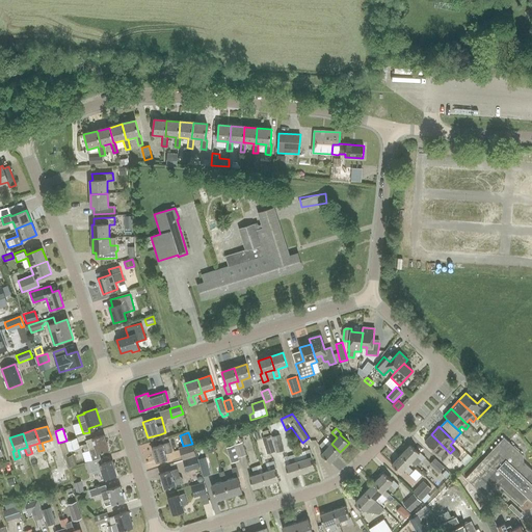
[(86,443),(87,445),(83,446),(84,452),(89,450),(92,460),(85,463),(101,458),(99,453),(109,450),(104,434),(91,439),(92,441),(86,443)]
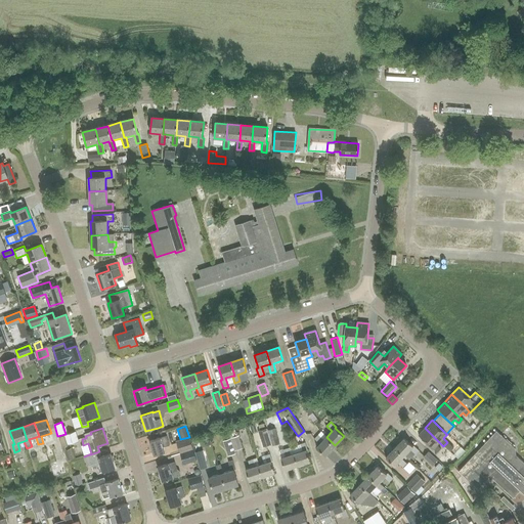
[(267,430),(272,445),(279,443),(275,428),(267,430)]
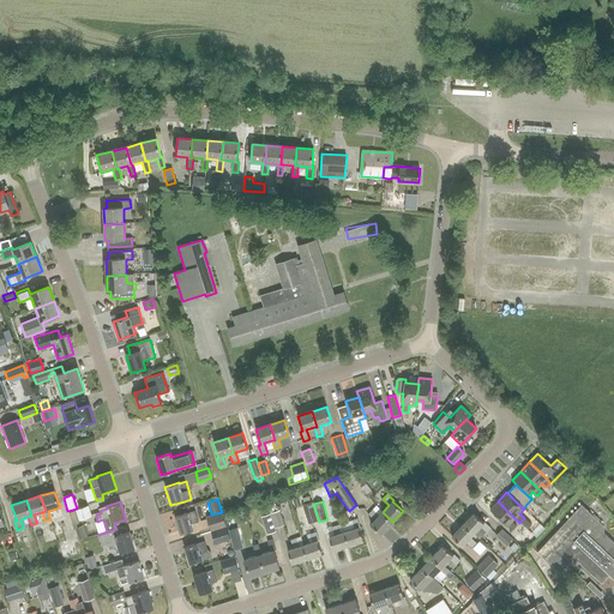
[(511,522),(515,518),(498,501),(489,510),(506,527),(507,527),(512,530),(516,527),(511,522)]
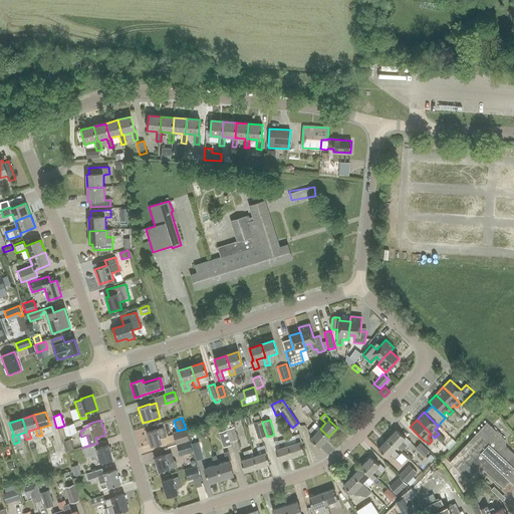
[(226,430),(225,431),(230,446),(231,445),(230,443),(238,440),(233,424),(231,424),(230,421),(224,423),(226,430)]
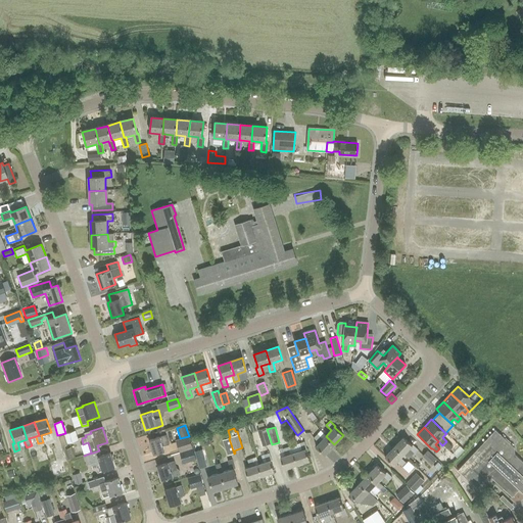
[(258,430),(264,445),(271,443),(266,428),(258,430)]
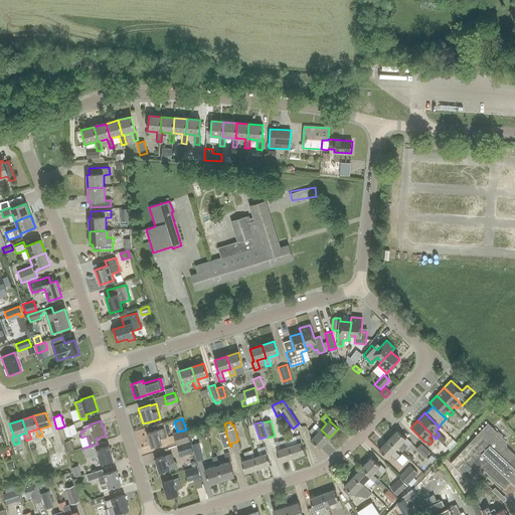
[(514,455),(507,448),(507,442),(488,423),(451,464),(470,482),(480,471),(485,471),(505,490),(512,483),(514,485),(514,455)]
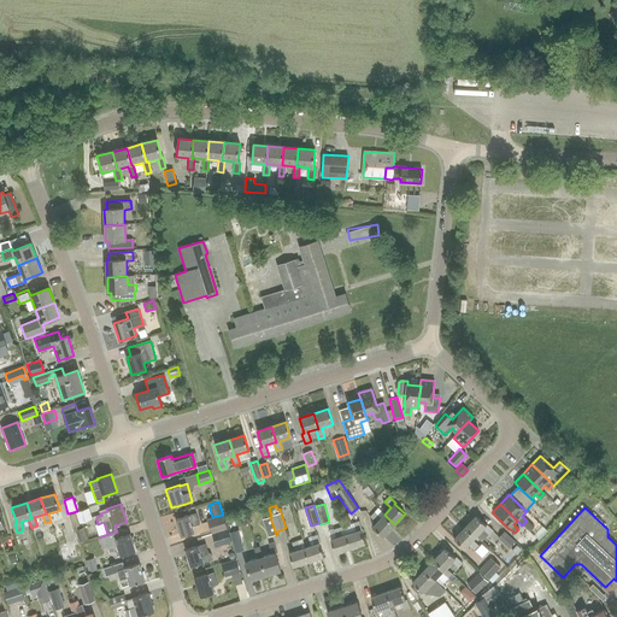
[(76,512),(76,513),(80,524),(93,519),(89,509),(76,512)]
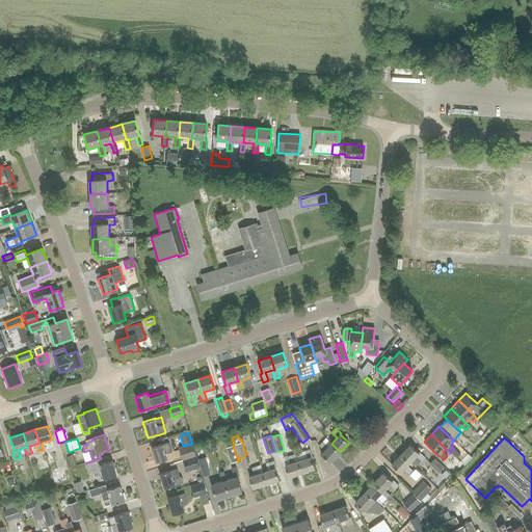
[(340,452),(331,444),(326,439),(319,446),(324,451),(320,455),(329,463),(340,452)]
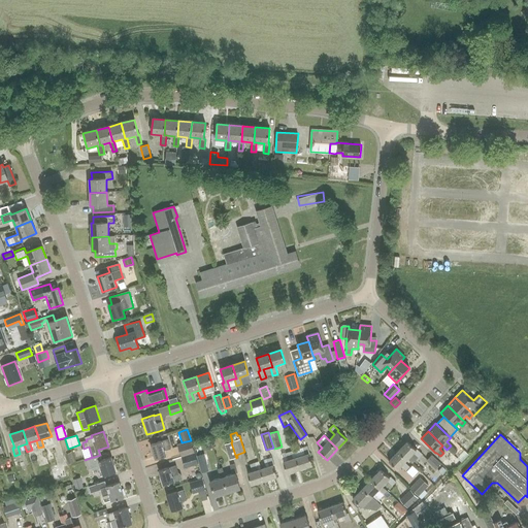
[(68,449),(65,439),(59,441),(63,451),(68,449)]
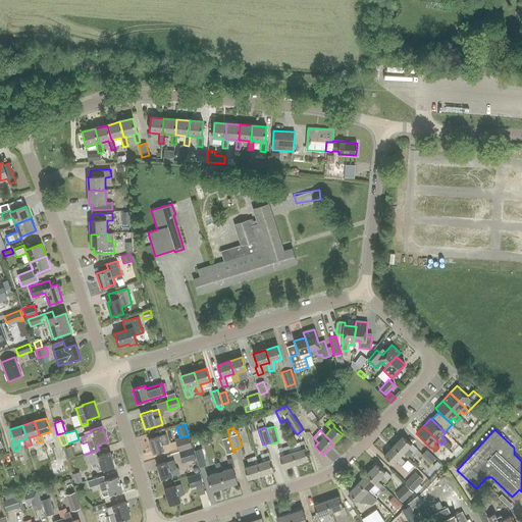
[(149,440),(153,455),(164,452),(162,446),(168,444),(166,435),(160,437),(160,436),(149,440)]
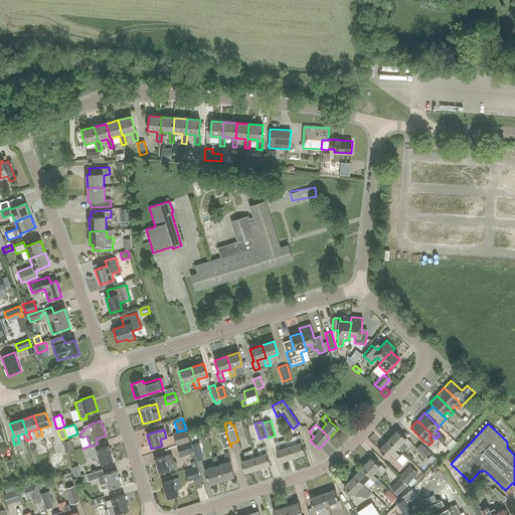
[(173,434),(177,446),(190,442),(186,430),(173,434)]
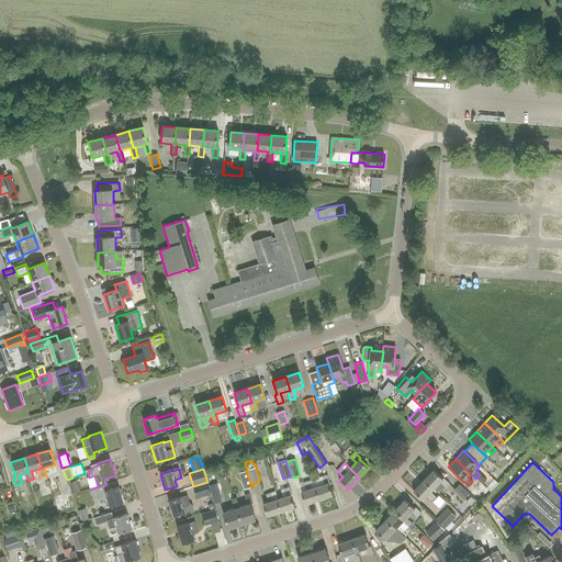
[(434,470),(423,480),(433,490),(440,482),(446,487),(449,483),(444,478),(442,479),(434,470)]
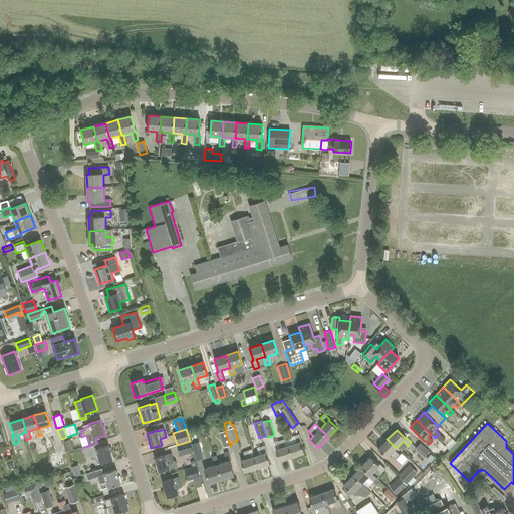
[(223,448),(230,446),(225,431),(219,433),(223,448)]
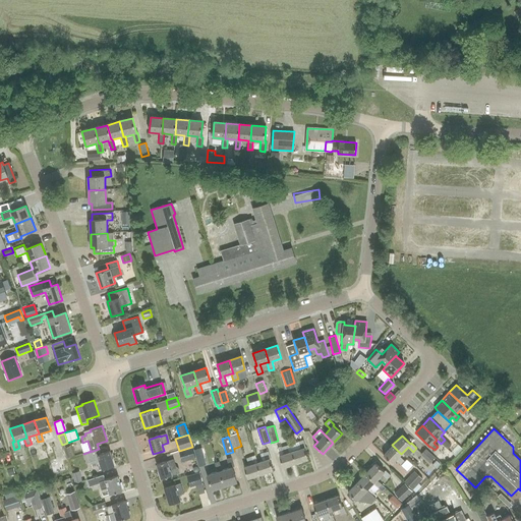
[(303,441),(298,442),(290,445),(295,463),(308,459),(304,448),(305,448),(303,441)]
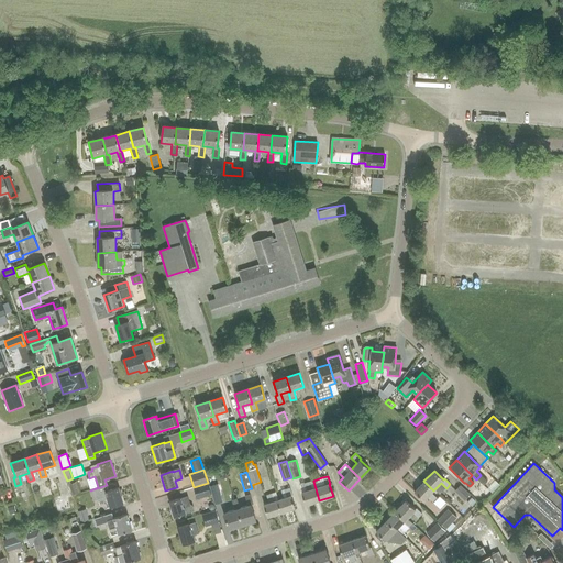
[(306,505),(319,500),(313,481),(304,484),(307,492),(301,493),(306,505)]
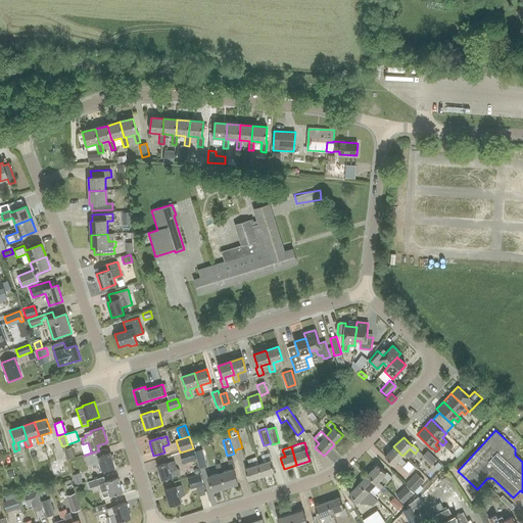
[(393,446),(384,457),(393,465),(396,462),(402,467),(406,463),(400,458),(402,456),(393,446)]
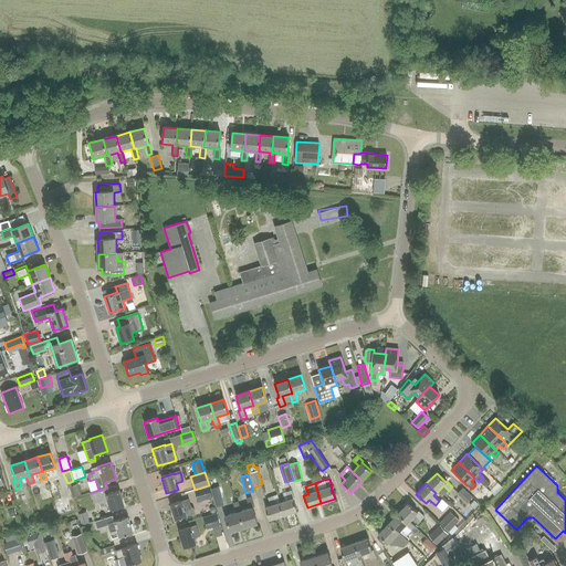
[(69,488),(72,498),(80,495),(76,485),(69,488)]
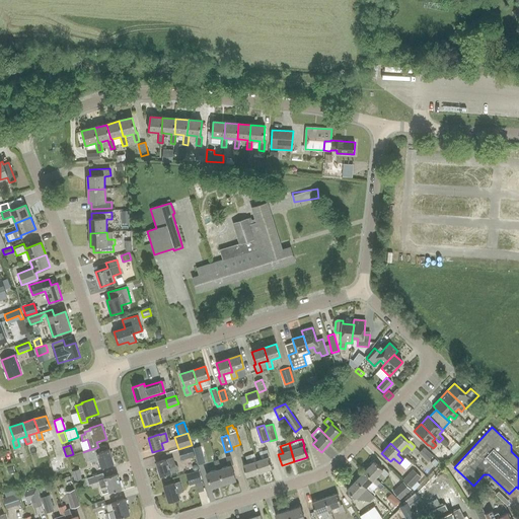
[(195,456),(192,445),(178,449),(181,460),(195,456)]
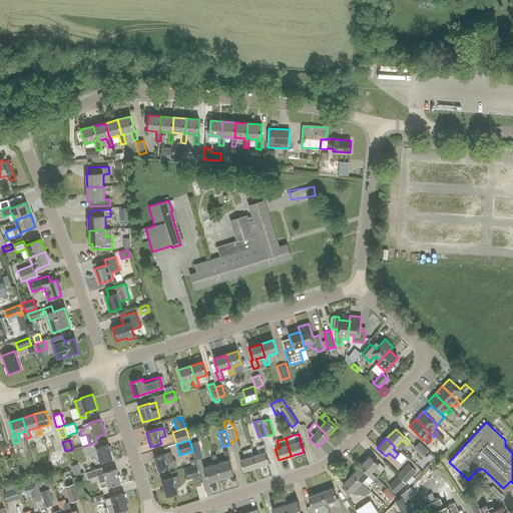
[(190,443),(195,460),(203,457),(198,441),(190,443)]
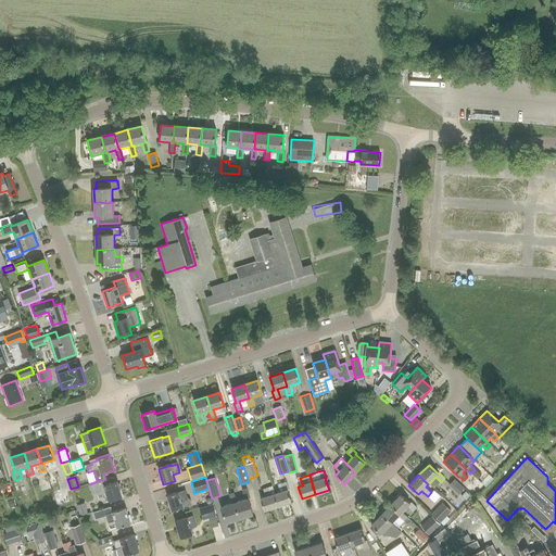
[(105,479),(89,484),(92,495),(105,491),(109,502),(122,497),(117,482),(106,485),(105,479)]
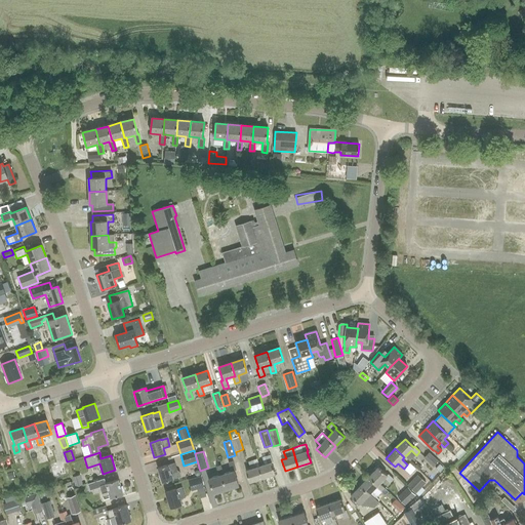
[(430,452),(423,458),(433,467),(438,460),(430,452)]
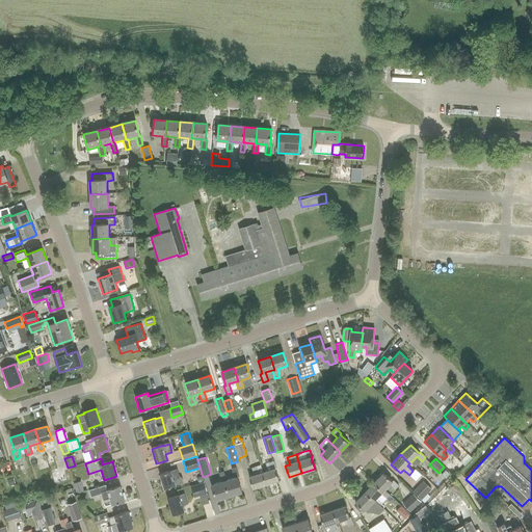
[(273,461),(268,463),(266,463),(268,471),(263,473),(266,484),(278,480),(274,469),(275,469),(273,461)]
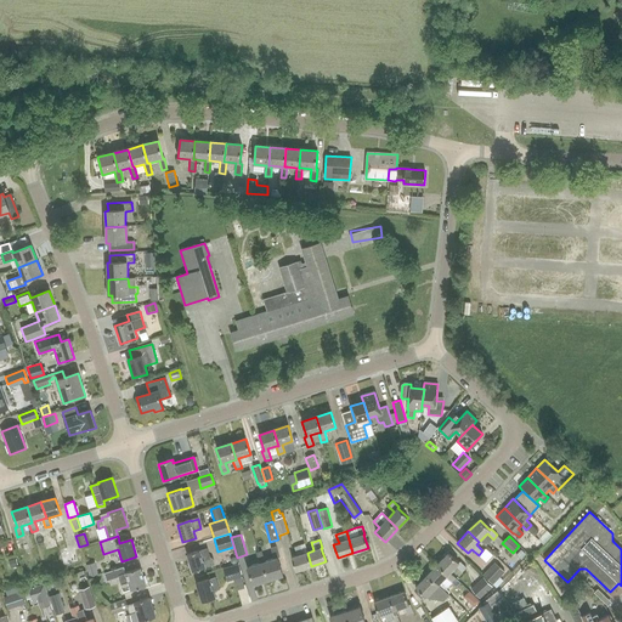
[(311,566),(307,553),(305,544),(294,548),(297,557),(290,558),(295,571),(311,566)]
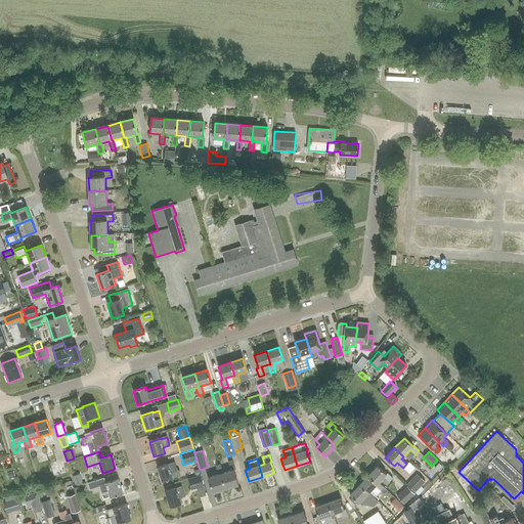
[(220,475),(225,489),(237,485),(233,471),(235,470),(232,461),(227,462),(230,471),(223,474),(220,475)]
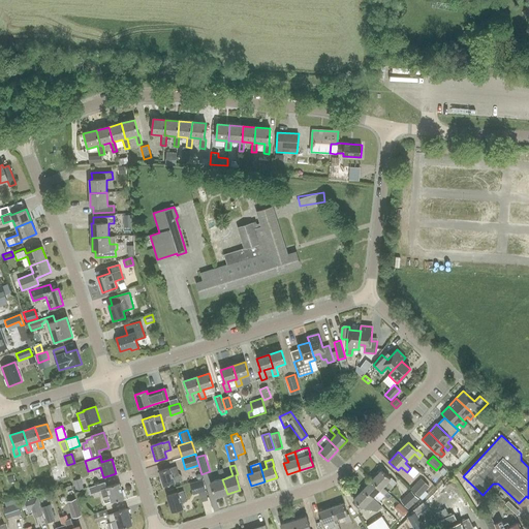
[(174,483),(183,479),(181,475),(178,473),(176,467),(169,469),(169,468),(159,471),(163,486),(174,483)]
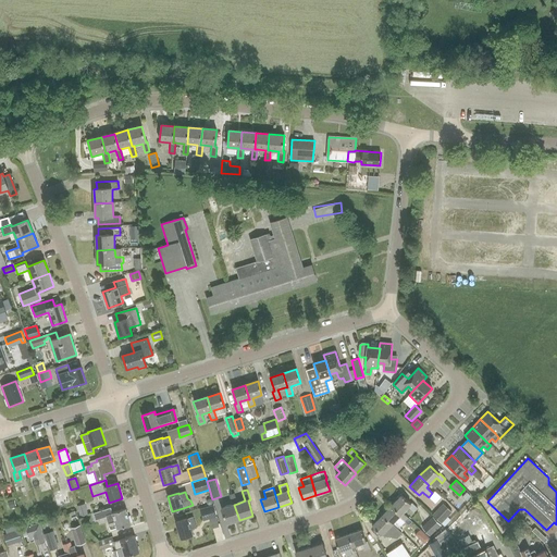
[(234,505),(237,504),(234,494),(229,495),(232,505),(221,508),(226,524),(239,520),(234,505)]
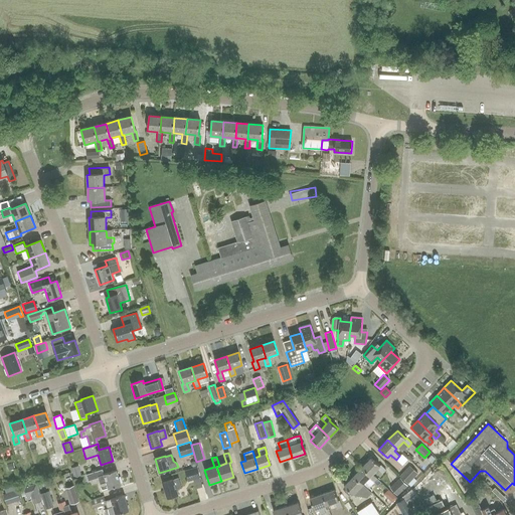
[(371,458),(362,467),(371,476),(372,474),(377,469),(382,474),(386,470),(380,465),(379,466),(371,458)]
